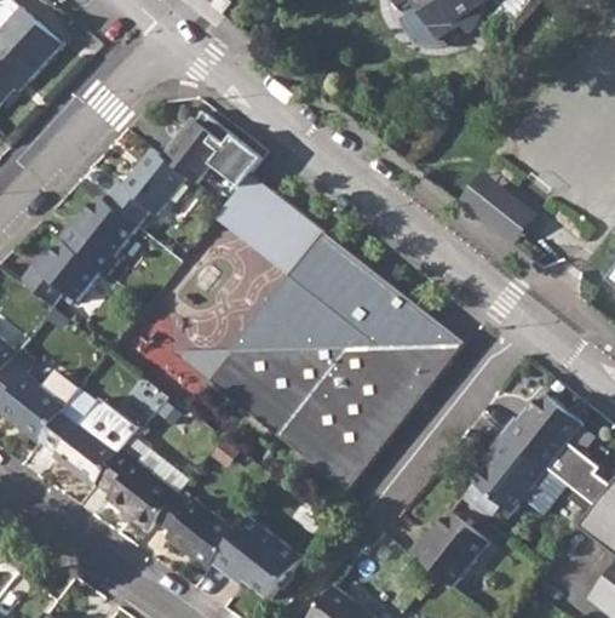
[(0,97),(12,84),(22,73),(27,78),(59,41),(18,4),(16,7),(9,0),(0,0),(0,97)]
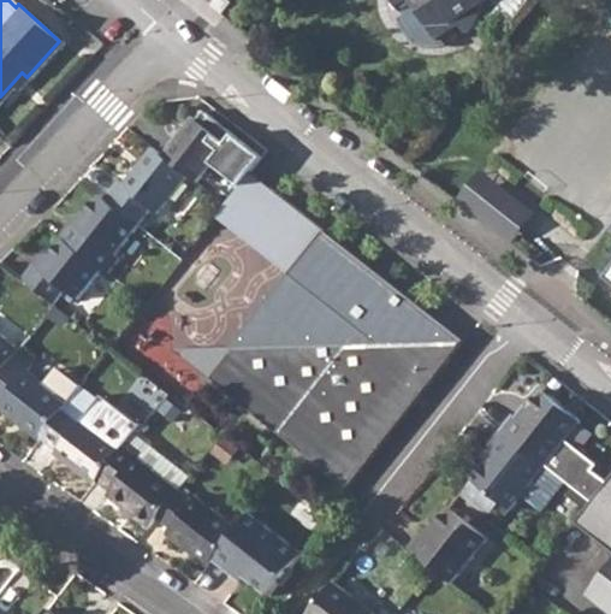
[(392,0),(399,11),(402,16),(402,21),(414,40),(419,41),(426,42),(432,42),(438,42),(435,39),(457,24),(462,31),(466,29),(469,25),(472,22),(476,3),(474,0),(392,0)]
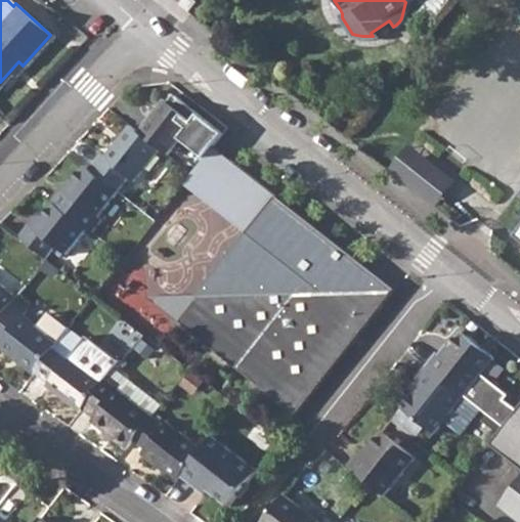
[(160,98),(134,130),(156,147),(165,154),(178,137),(189,145),(208,123),(196,114),(189,121),(160,98)]
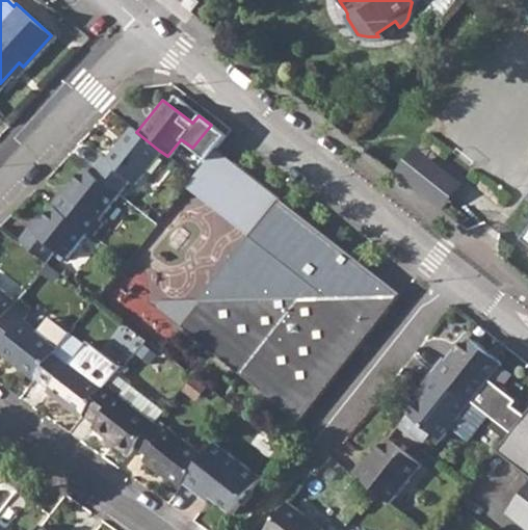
[(99,156),(87,169),(114,191),(126,179),(132,183),(158,150),(136,132),(129,126),(103,159),(99,156)]
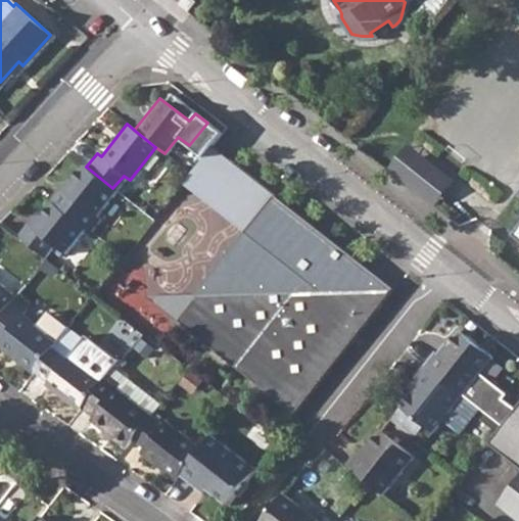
[(438,202),(457,174),(407,141),(388,170),(438,202)]
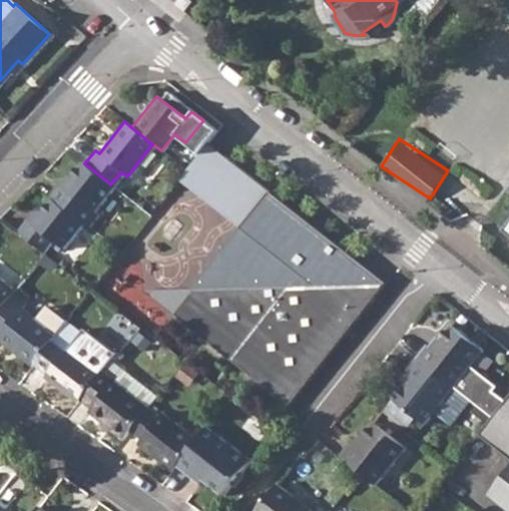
[(57,182),(47,194),(50,196),(82,222),(86,225),(96,213),(93,210),(113,186),(110,184),(84,163),(80,160),(60,185),(57,182)]
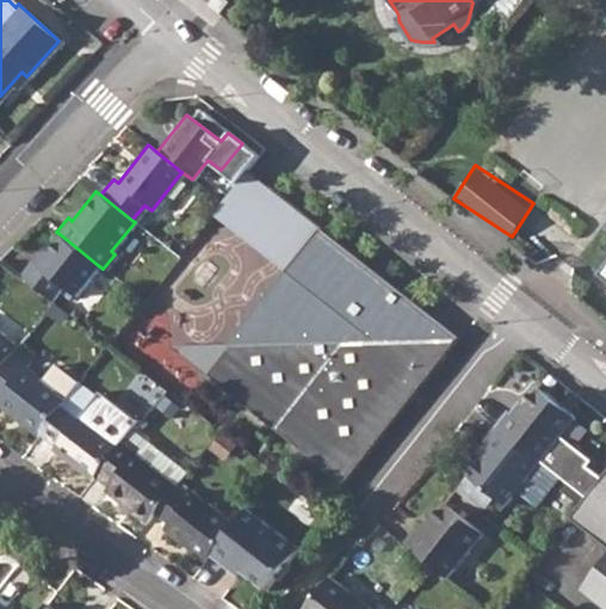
[(605,216),(600,225),(605,229),(605,248),(589,271),(605,283),(605,216)]
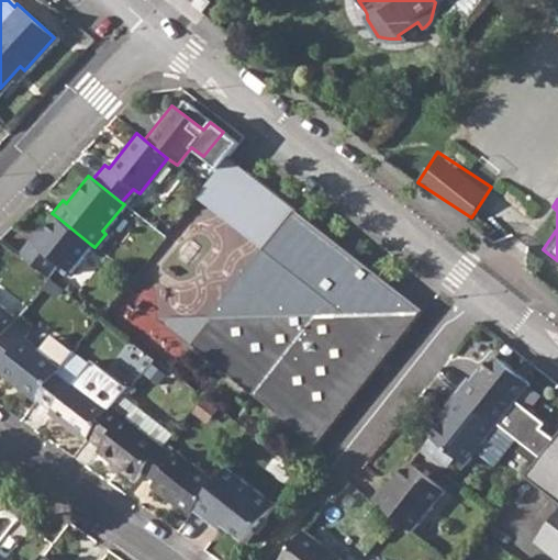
[(210,315),(188,344),(313,444),(409,325),(420,310),(387,310),(386,283),(294,212),(263,253),(275,262),(235,312),(232,315),(210,315)]
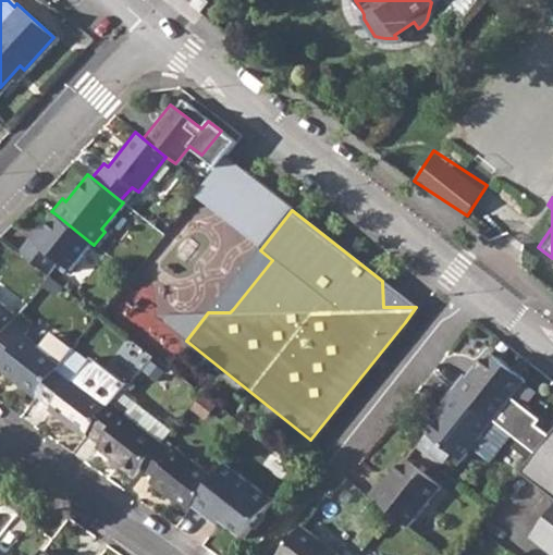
[(28,237),(19,250),(46,272),(57,260),(68,269),(89,242),(54,213),(33,241),(28,237)]
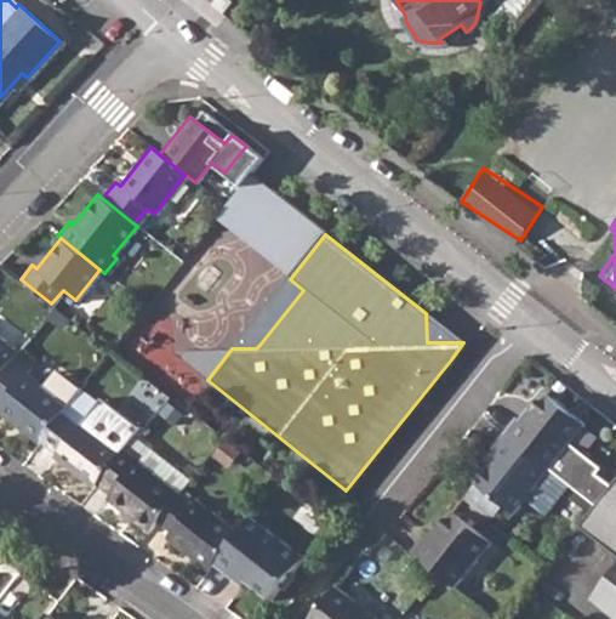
[(0,375),(16,356),(20,351),(0,335),(0,375)]
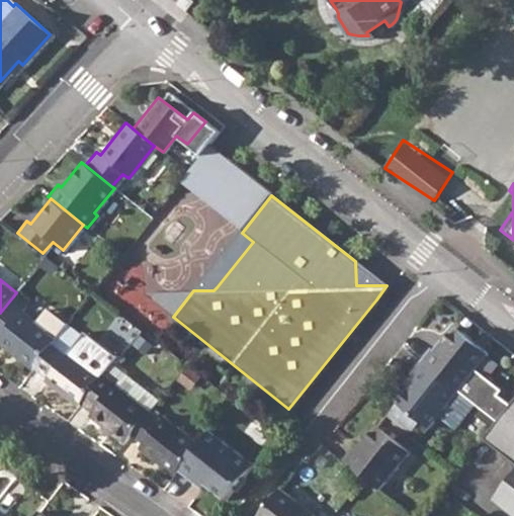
[(0,340),(0,344),(31,368),(34,366),(52,343),(57,337),(60,333),(67,325),(51,312),(46,313),(38,322),(24,311),(26,307),(13,296),(0,313),(0,340)]
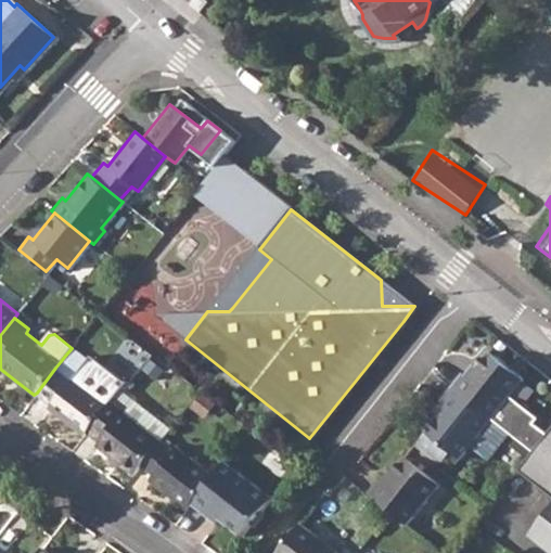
[(462,369),(451,383),(491,415),(523,375),(489,348),(469,373),(462,369)]
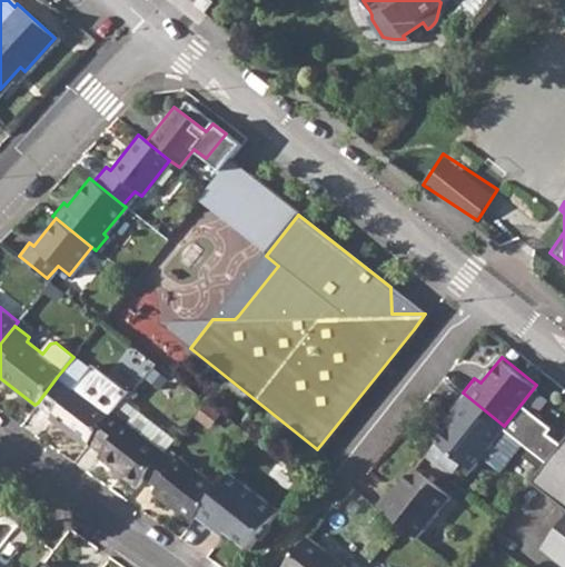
[(57,377),(38,403),(52,414),(50,418),(85,446),(88,443),(117,407),(121,400),(101,384),(90,396),(75,384),(71,387),(57,377)]
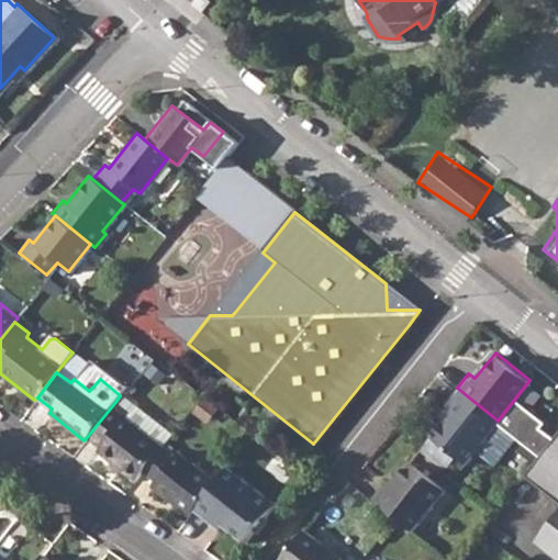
[(498,421),(457,388),(445,402),(452,407),(420,447),(442,463),(453,449),(466,460),(498,421)]
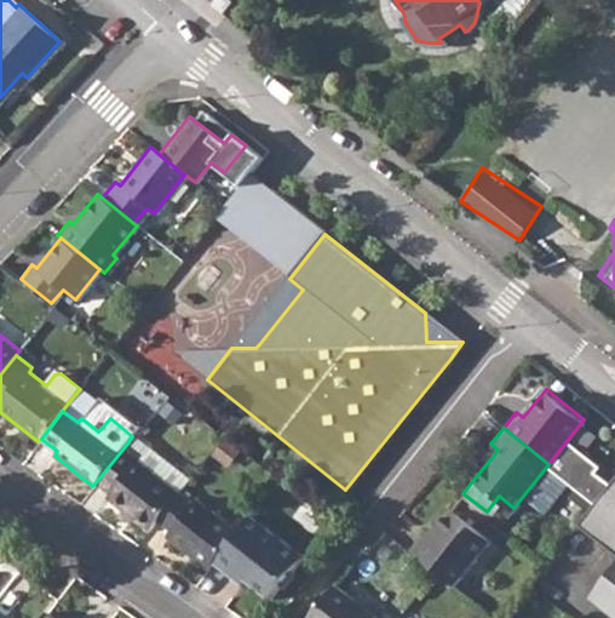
[(127,444),(96,482),(110,493),(108,497),(147,528),(155,520),(177,491),(188,479),(147,446),(142,453),(127,444)]
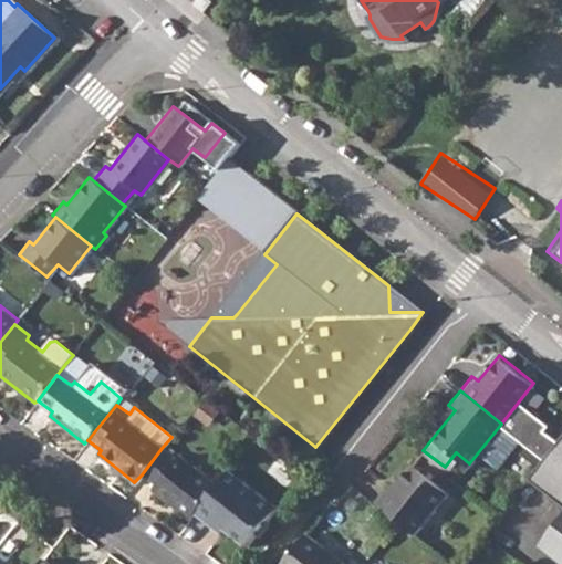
[(162,448),(142,474),(155,484),(152,489),(188,518),(194,512),(215,484),(177,455),(174,458),(162,448)]
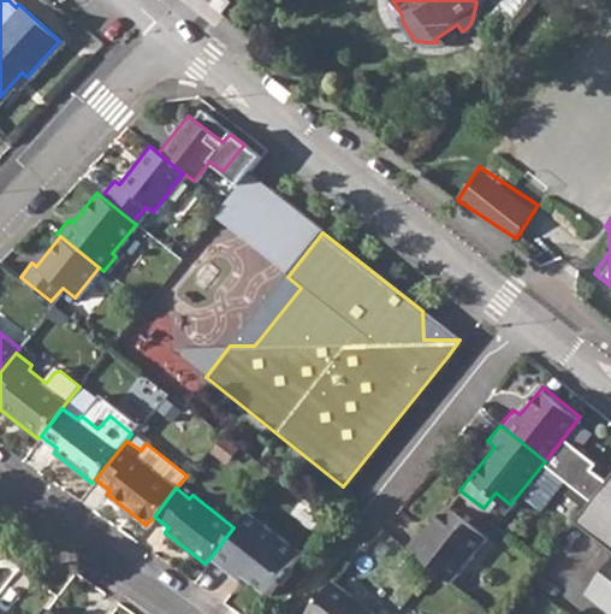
[(419,527),(405,542),(433,565),(452,579),(487,533),(450,503),(425,533),(419,527)]
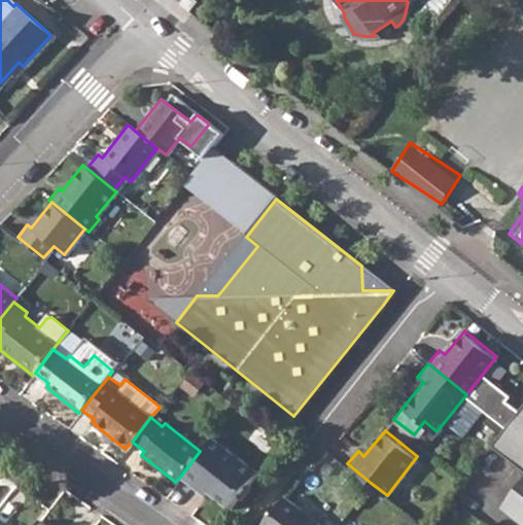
[(200,451),(180,477),(193,487),(196,484),(205,491),(225,506),(254,470),(212,436),(200,451)]
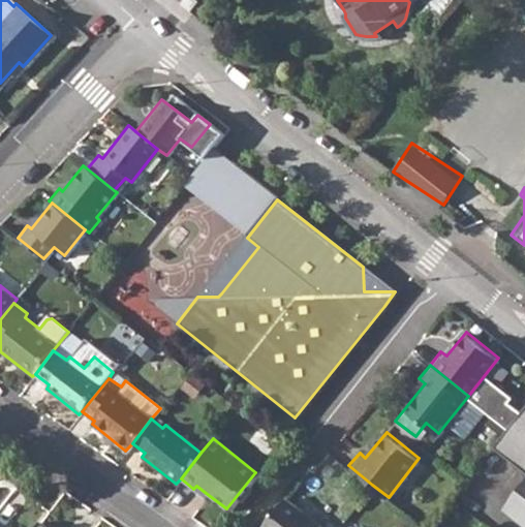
[(524,476),(503,504),(524,521),(524,476)]
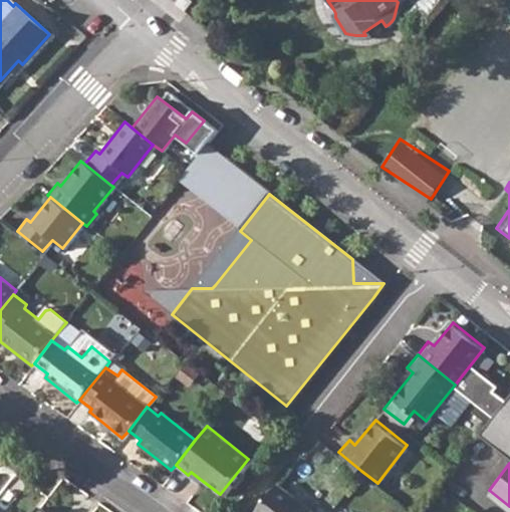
[(278,481),(253,511),(309,511),(313,508),(278,481)]
